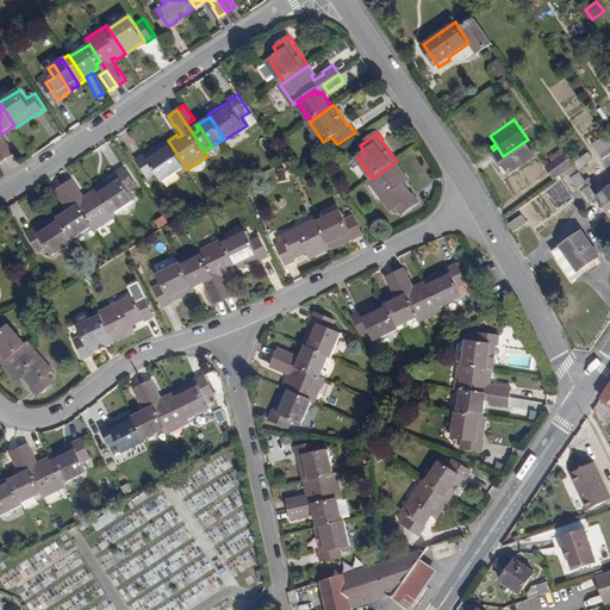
[(609,153),(609,143),(603,134),(591,142),(602,160),(609,153)]
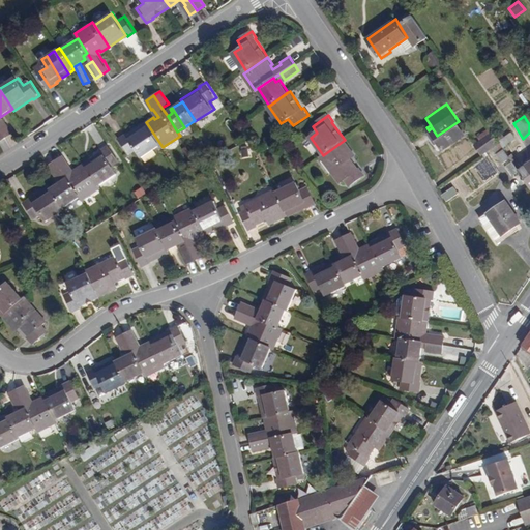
[(15,133),(5,120),(0,122),(0,126),(7,138),(15,133)]
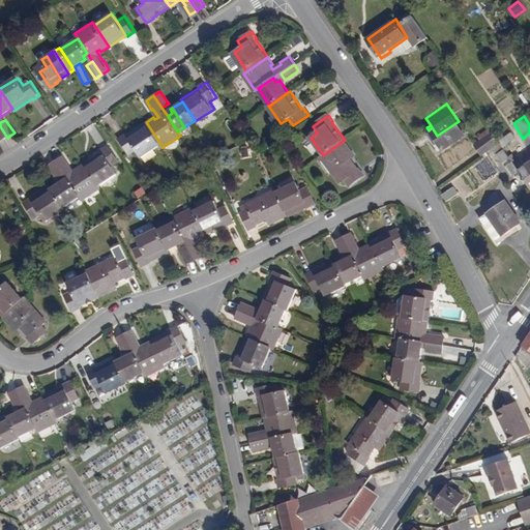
[(142,156),(160,144),(146,122),(127,135),(126,134),(120,137),(130,152),(137,149),(142,156)]
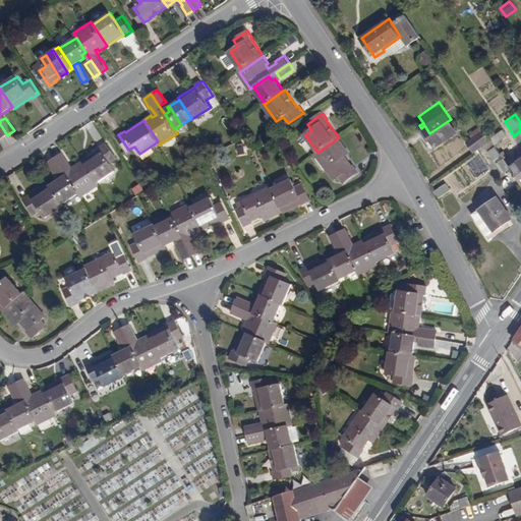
[(507,136),(502,129),(489,138),(490,140),(493,141),(494,145),(507,136)]
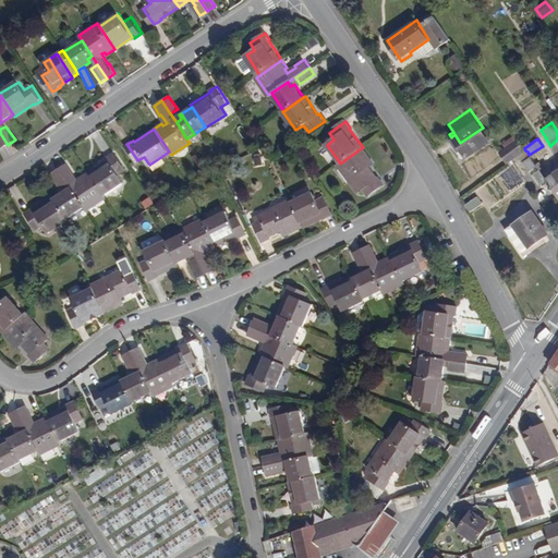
[(501,153),(508,162),(525,150),(524,148),(520,141),(501,153)]
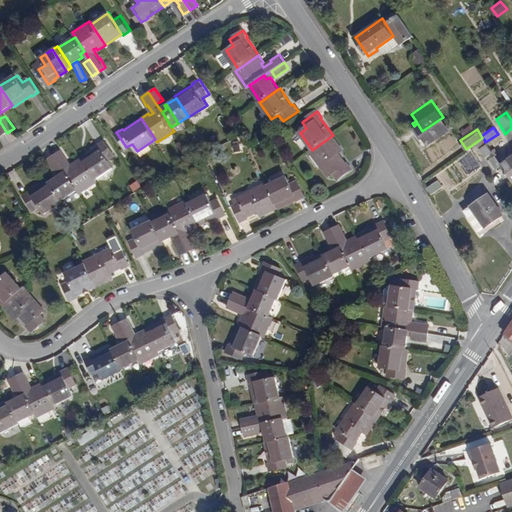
[(336,153),(342,148),(333,135),(312,150),(323,165),(322,166),(330,177),(334,173),(339,179),(353,169),(349,163),(348,164),(341,154),(338,155),(336,153)]
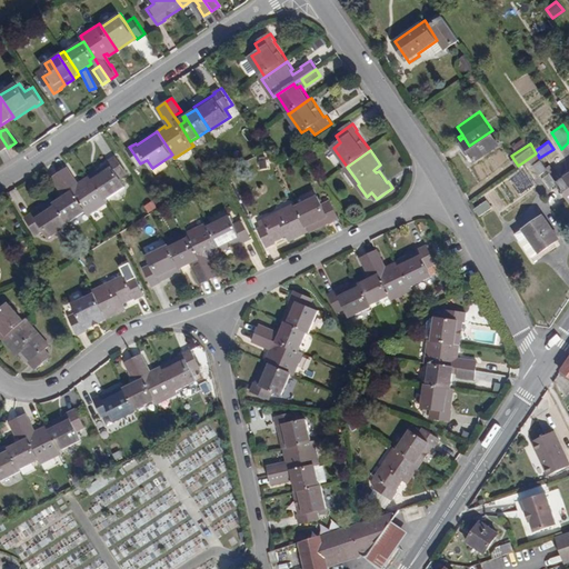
[(129,173),(118,157),(112,160),(123,177),(129,173)]
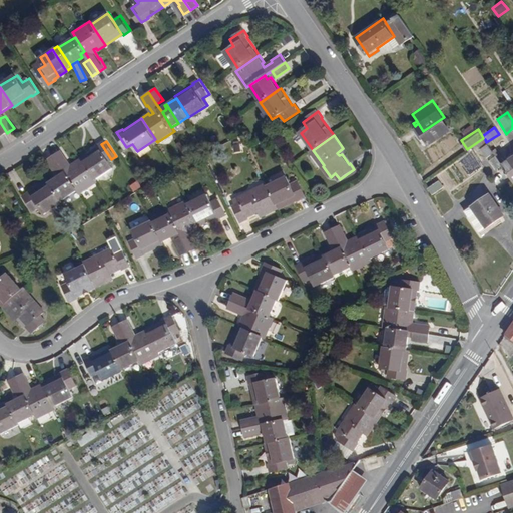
[(115,168),(109,160),(111,159),(101,144),(99,145),(100,147),(83,158),(97,180),(115,168)]
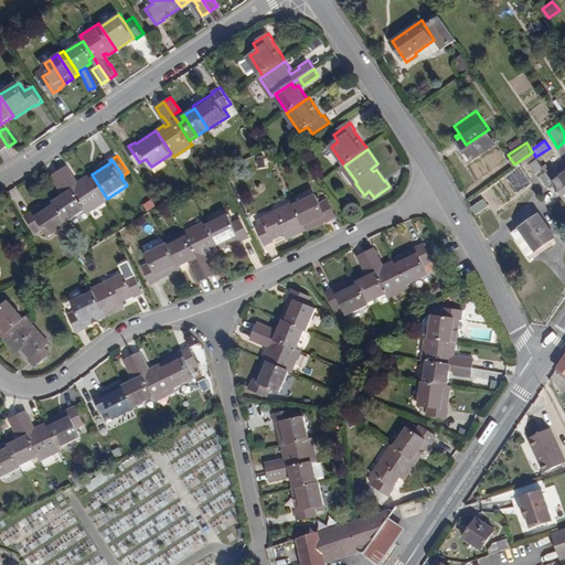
[(536,176),(545,170),(539,160),(531,166),(536,176)]
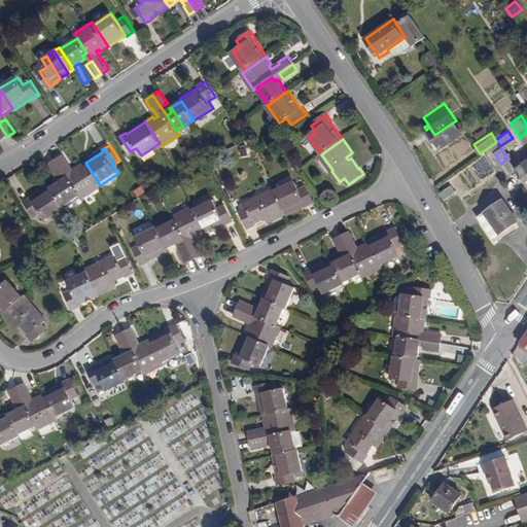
[(70,163),(65,154),(57,160),(66,172),(70,179),(80,196),(83,200),(102,188),(100,185),(85,163),(77,168),(78,171),(75,173),(69,163),(70,163)]
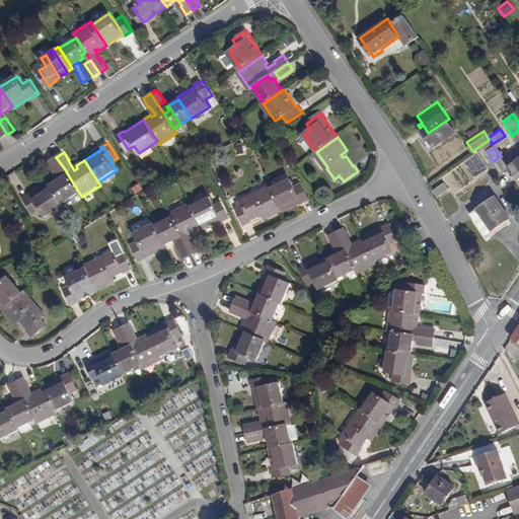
[(50,161),(58,173),(65,169),(56,157),(50,161)]
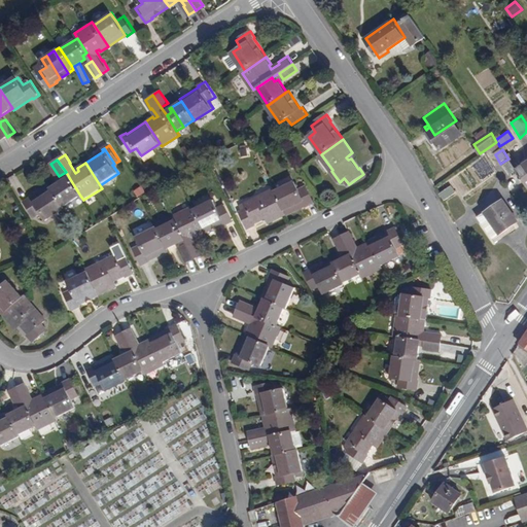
[(526,185),(526,161),(520,167),(515,161),(512,164),(517,171),(526,185)]
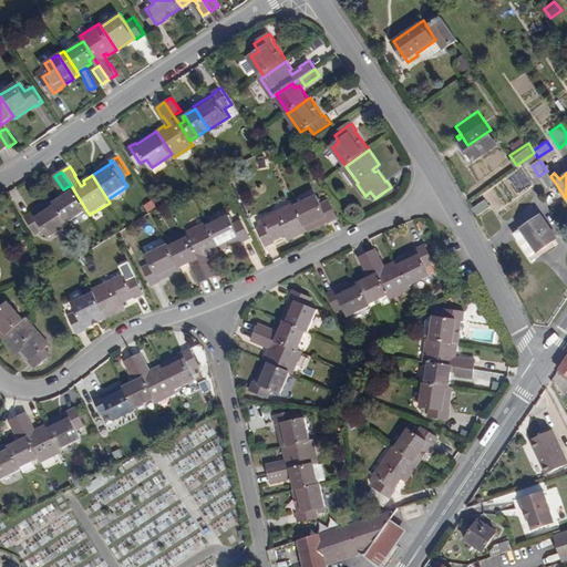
[(71,196),(69,194),(55,202),(69,222),(86,210),(75,193),(71,196)]
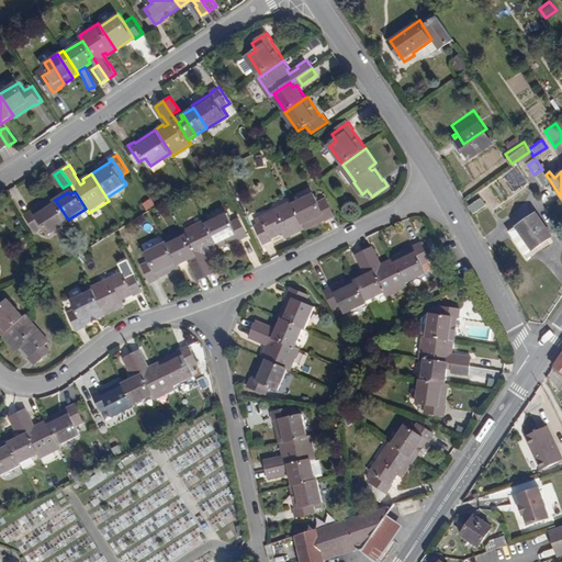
[(335,215),(334,213),(327,198),(319,201),(315,191),(294,202),(304,222),(306,227),(311,225),(327,217),(328,218),(335,215)]
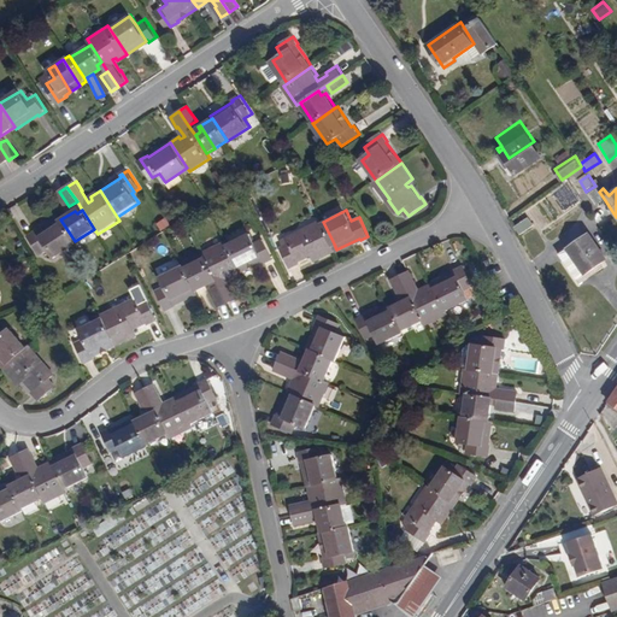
[(76,242),(75,241),(60,219),(59,217),(37,231),(36,230),(29,235),(41,253),(48,248),(53,257),(76,242)]
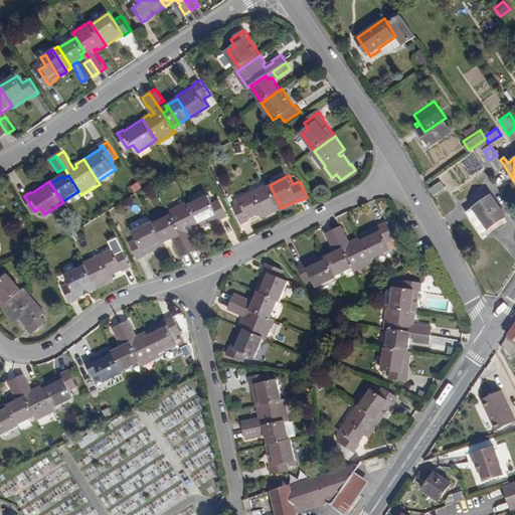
[(434,196),(446,188),(442,181),(430,189),(434,196)]
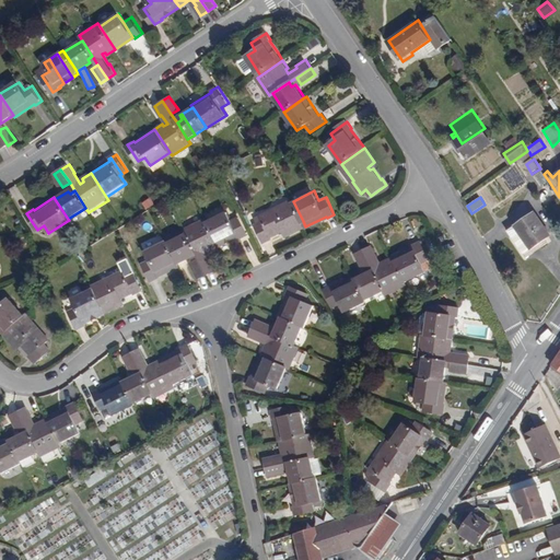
[(305,226),(303,221),(293,201),(275,210),(273,208),(255,218),(258,223),(257,224),(261,234),(265,241),(272,237),(272,235),(284,230),(287,235),(305,226)]
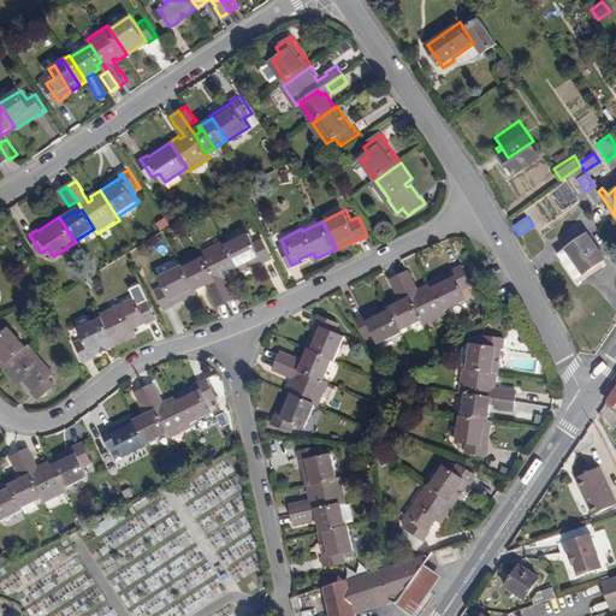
[(254,243),(248,232),(225,243),(238,271),(242,270),(261,260),(262,262),(271,258),(261,238),(254,243)]
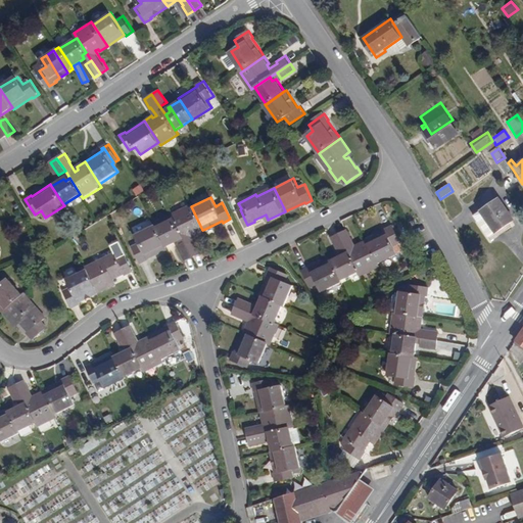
[(492,234),(513,220),(496,197),(477,210),(492,234)]
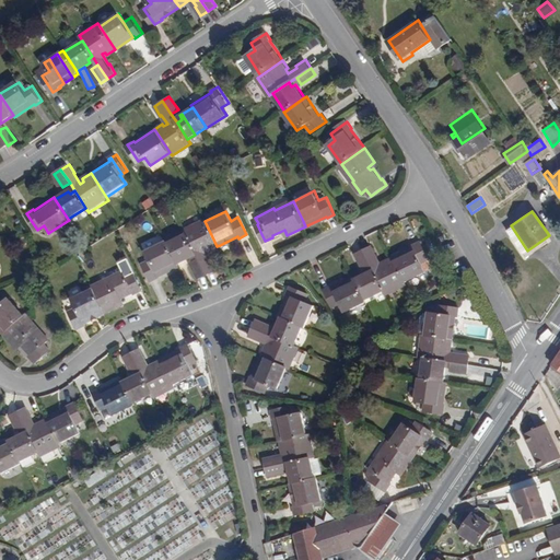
[(203,218),(183,228),(186,235),(194,251),(196,256),(205,253),(203,249),(207,248),(208,251),(217,246),(205,221),(203,218)]
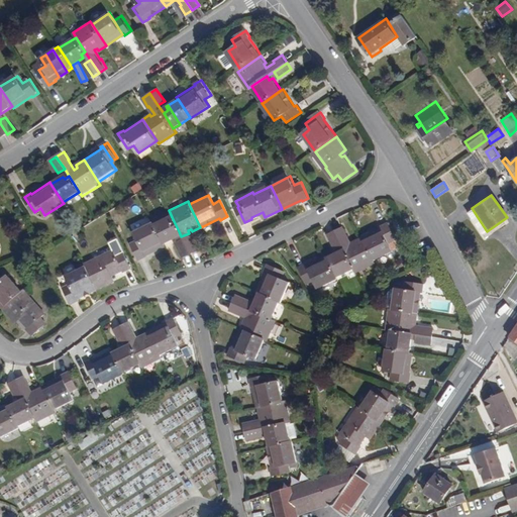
[(173,238),(174,238),(176,237),(175,234),(179,231),(172,217),(163,221),(156,224),(165,242),(174,239),(173,238)]
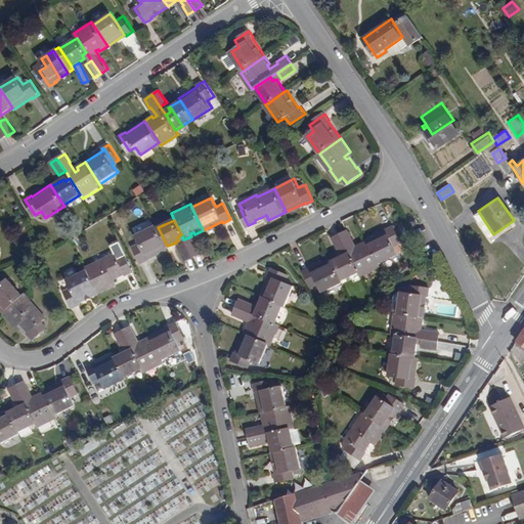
[(168,250),(167,246),(158,227),(157,226),(155,227),(138,235),(142,244),(135,248),(143,263),(150,260),(149,259),(168,250)]
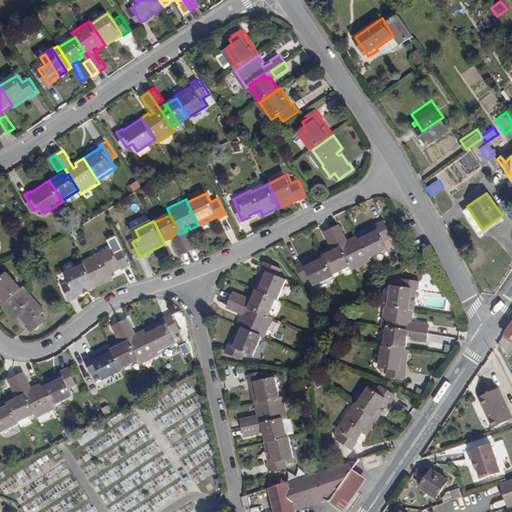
[(377,224),(378,226),(359,235),(370,258),(389,249),(385,240),(392,237),(384,221),(377,224)]
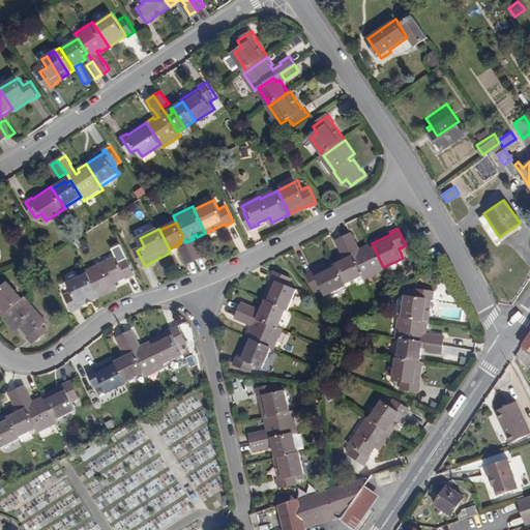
[(357,241),(352,232),(344,236),(351,251),(355,258),(362,274),(365,280),(384,270),(383,267),(372,243),(363,247),(364,249),(360,252),(356,241),(357,241)]
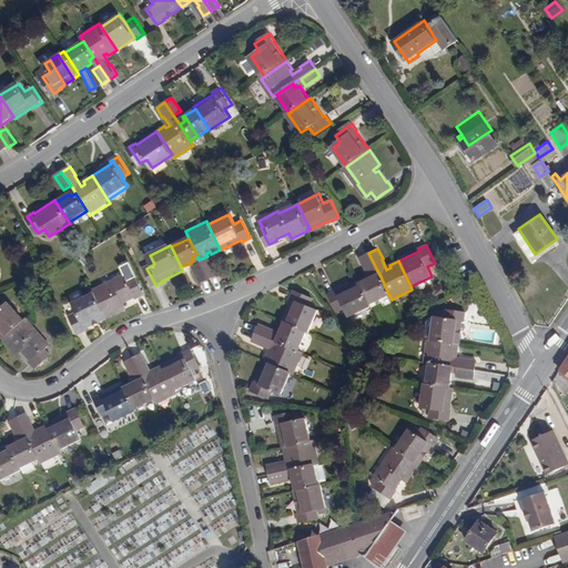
[(362,256),(368,272),(376,269),(368,253),(362,256)]
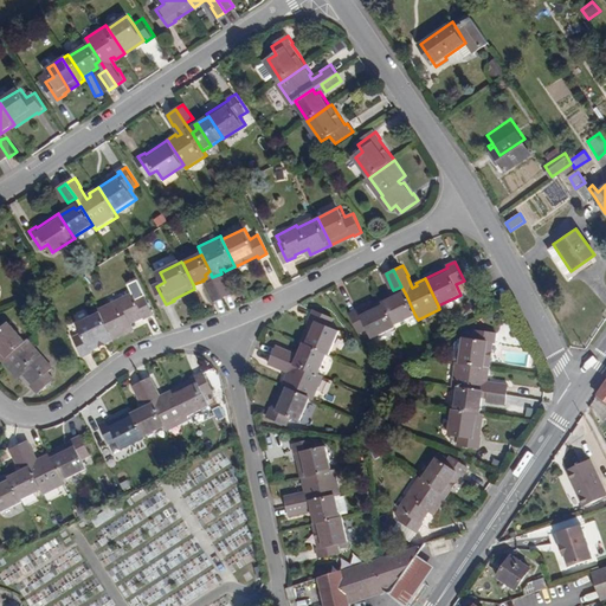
[(227,283),(225,283),(221,274),(212,277),(214,282),(223,297),(232,294),(227,283)]
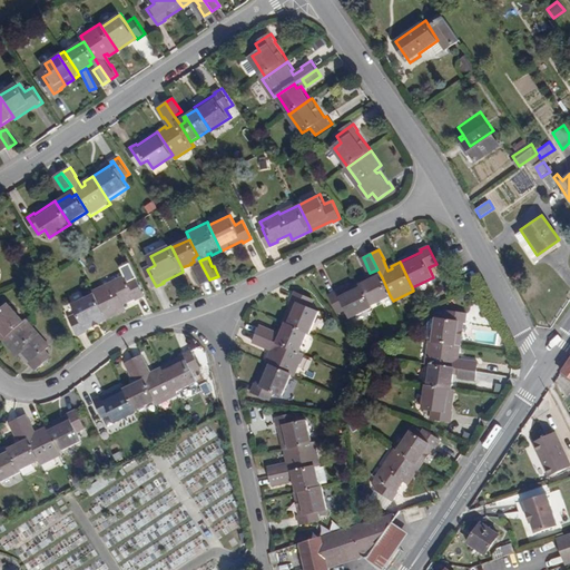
[(202,284),(209,279),(202,265),(194,269),(202,284)]
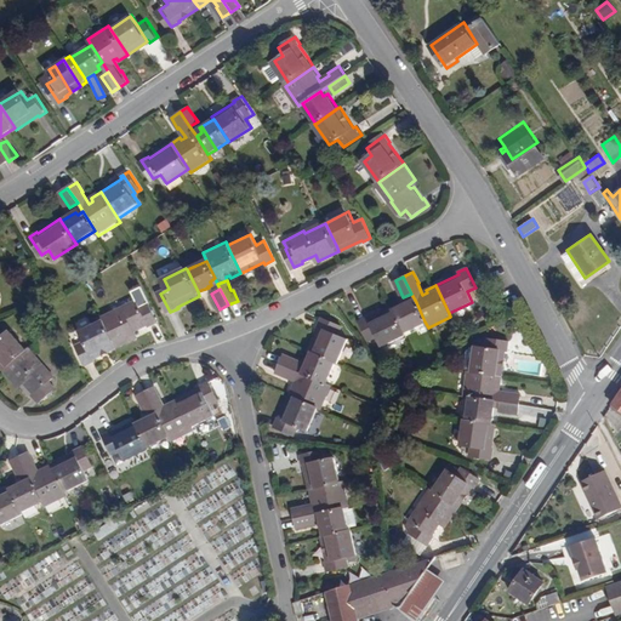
[(124,307),(124,309),(104,319),(117,347),(135,339),(131,330),(134,329),(135,331),(148,325),(149,326),(158,322),(149,302),(140,307),(137,300),(124,307)]
